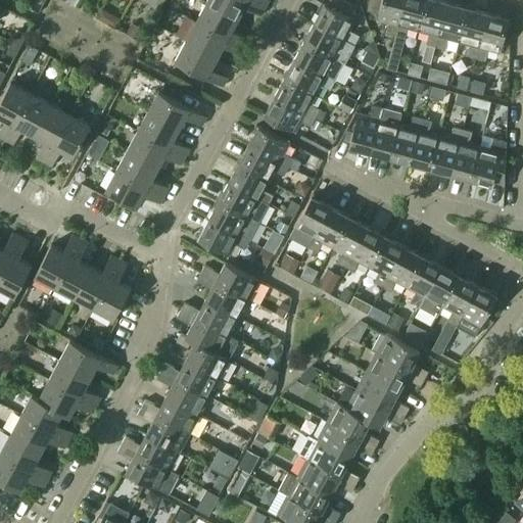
[(206,0),(206,1),(238,17),(244,6),(260,15),(265,7),(251,0),(206,0)]
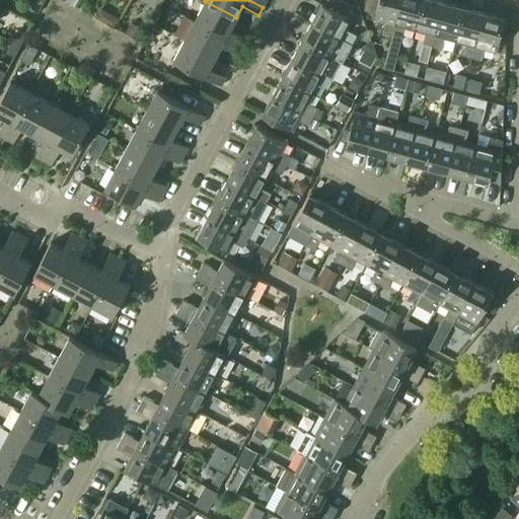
[(311,21),(352,44),(356,34),(347,29),(352,19),(347,16),(352,5),(342,0),(326,0),(324,4),(321,3),(311,21)]
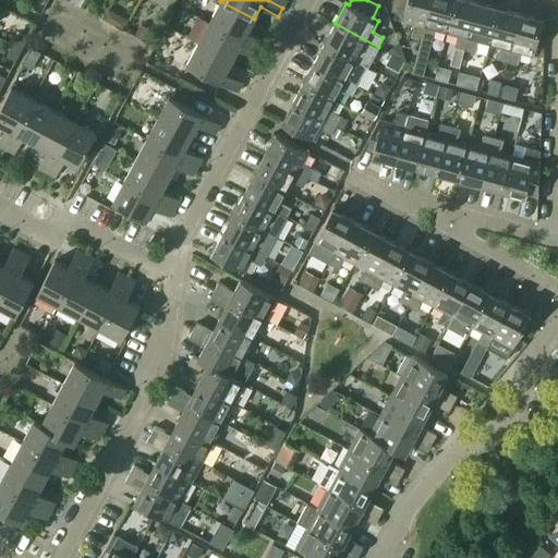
[(422,37),(431,0),(393,0),(391,10),(403,14),(402,20),(414,23),(411,35),(422,37)]
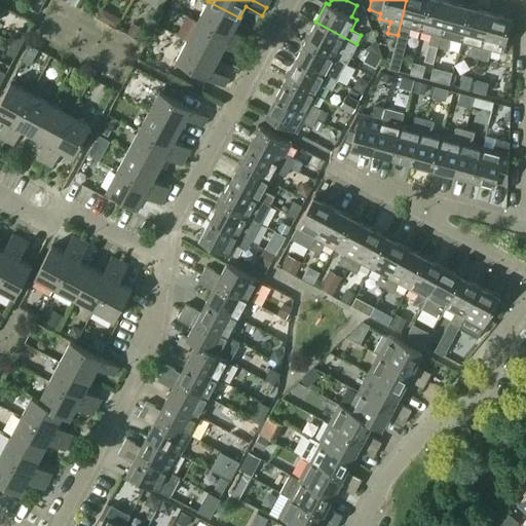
[(428,0),(406,0),(398,35),(407,38),(410,27),(420,30),(428,0)]
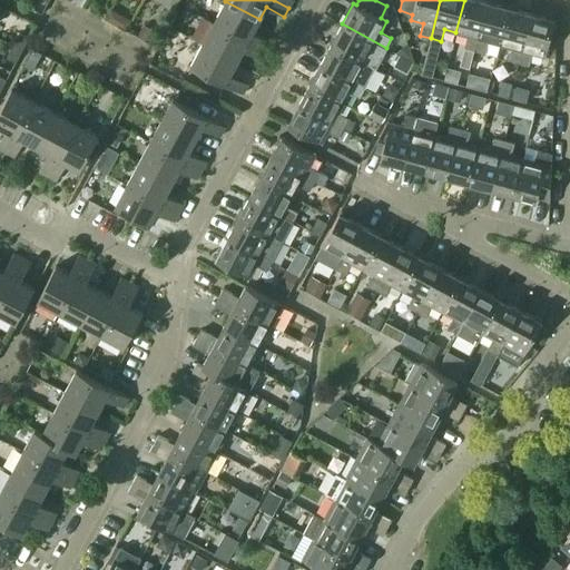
[(474,50),(488,2),(480,0),(464,0),(455,32),(468,36),(464,48),(474,50)]
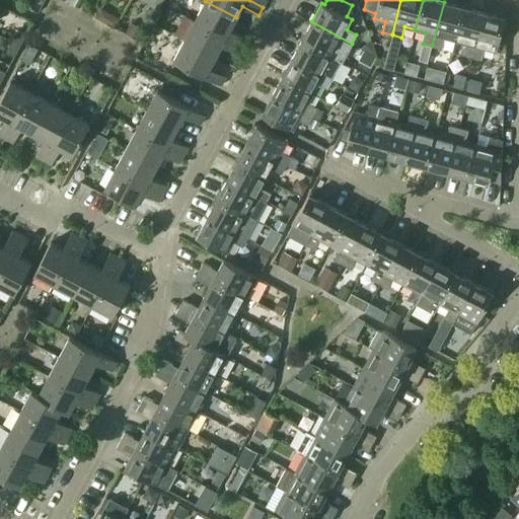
[(195,20),(242,46),(246,38),(230,28),(236,17),(205,1),(195,20)]
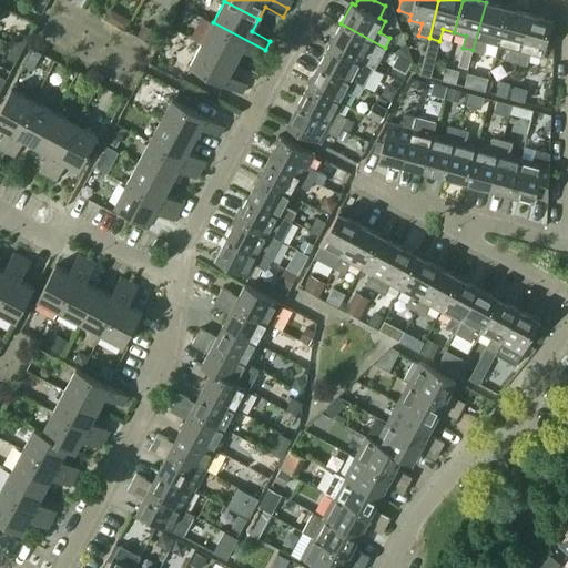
[(507,8),(486,2),(473,50),(483,53),(486,41),(498,44),(507,8)]
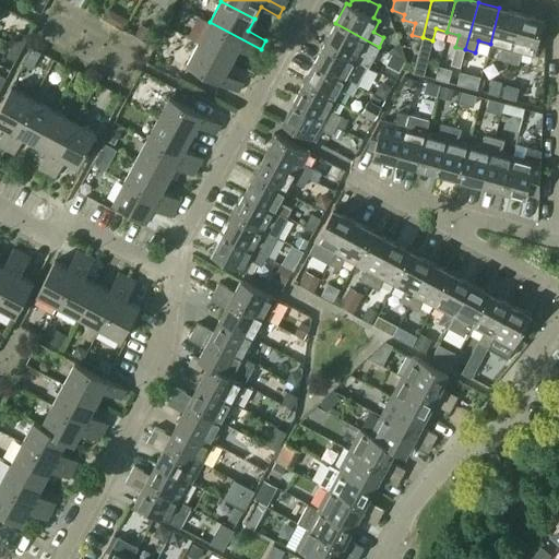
[(521,13),(499,8),(490,44),(501,47),(498,58),(508,61),(521,13)]
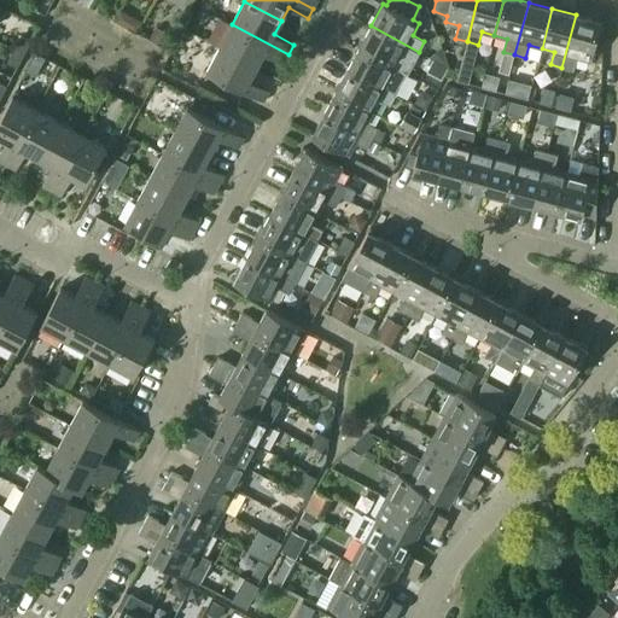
[(576,15),(561,68),(573,70),(576,57),(590,60),(601,22),(576,15)]
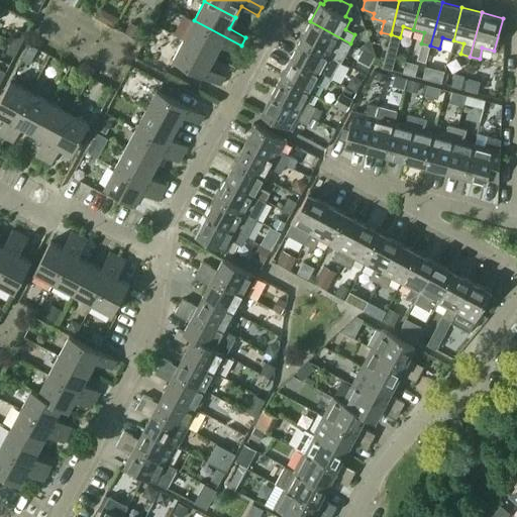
[(194,20),(184,39),(214,56),(220,44),(236,54),(241,45),(194,20)]
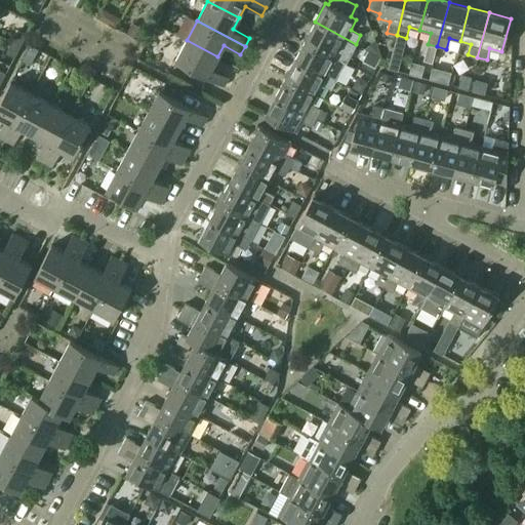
[(355,45),(356,44),(315,22),(305,40),(346,63),(355,45)]
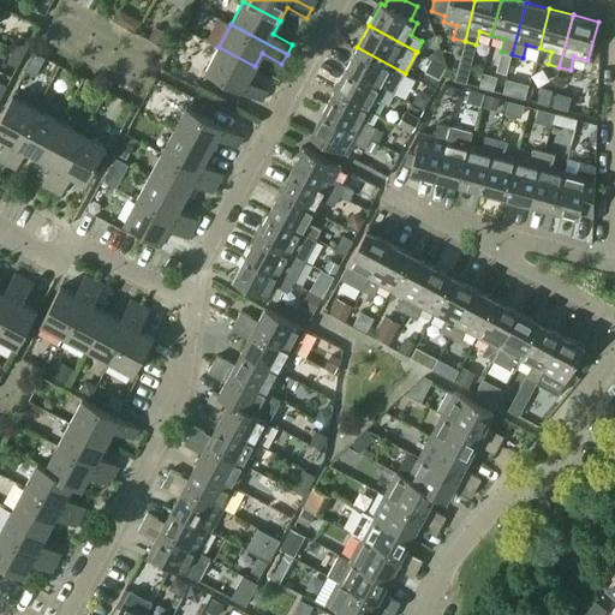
[(13,48),(24,54),(31,40),(22,34),(13,48)]
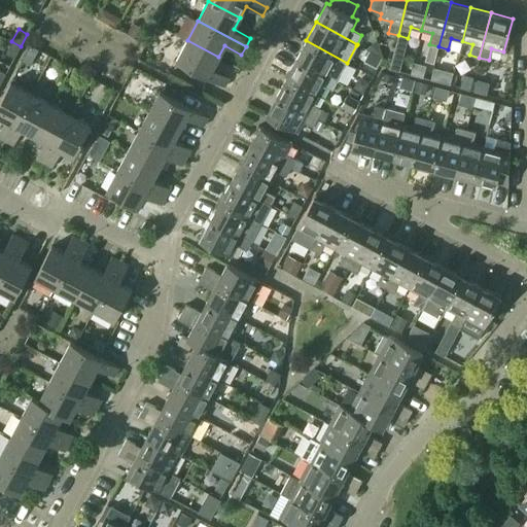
[(218,57),(187,40),(176,61),(224,86),(230,77),(212,68),(218,57)]
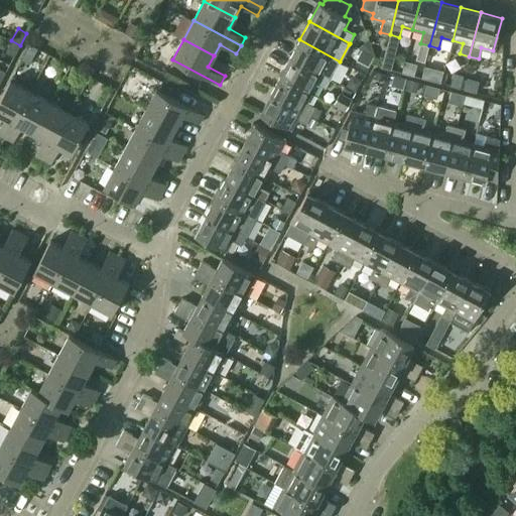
[(340,61),(299,39),(290,57),(331,80),(335,71),(340,61)]
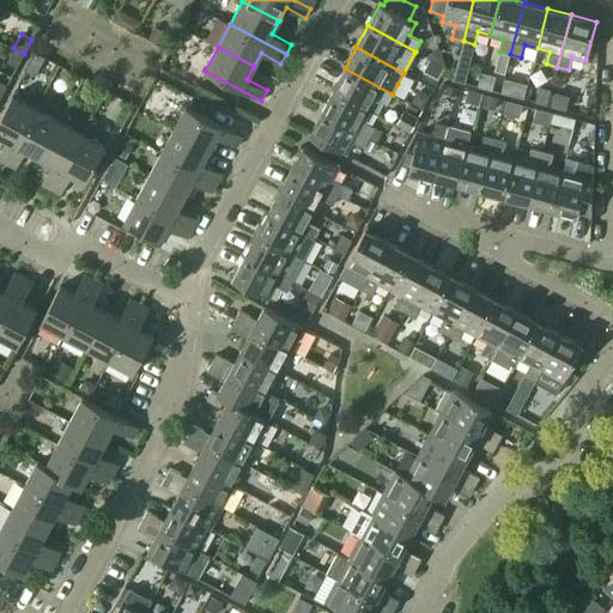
[(437,47),(425,58),(430,60),(444,68),(437,47)]
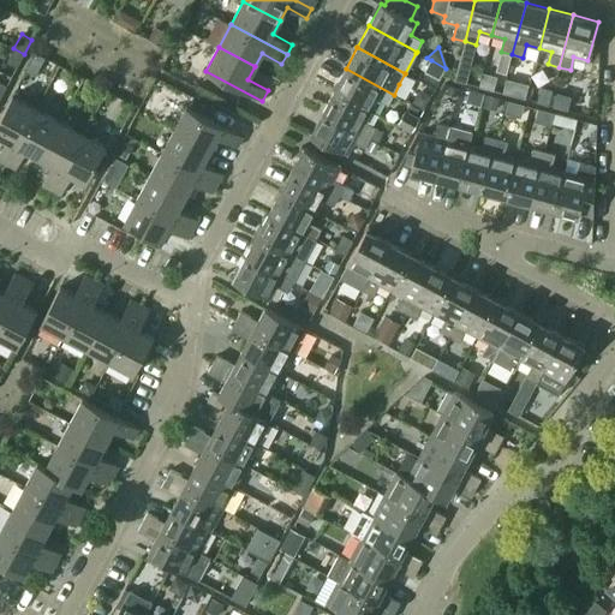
[(24,54),(13,48),(6,61),(17,67),(24,54)]
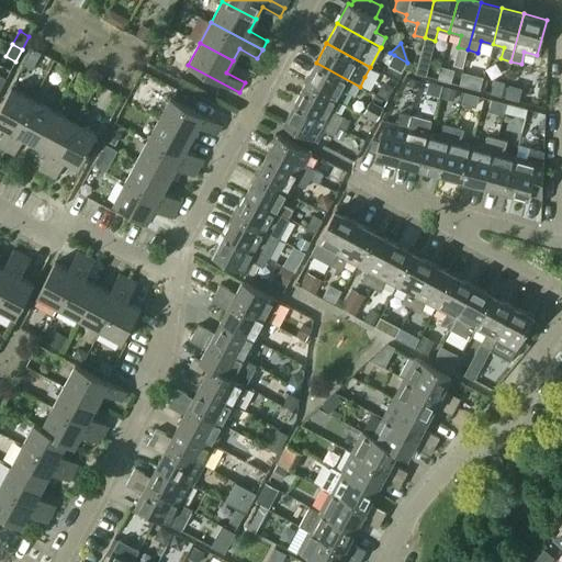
[(394,55),(388,66),(402,72),(404,68),(407,63),(394,55)]
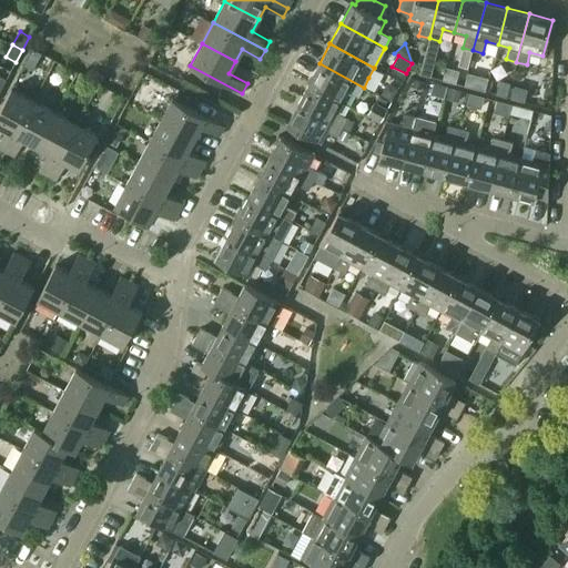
[(320,63),(308,83),(342,101),(347,91),(358,97),(364,88),(320,63)]
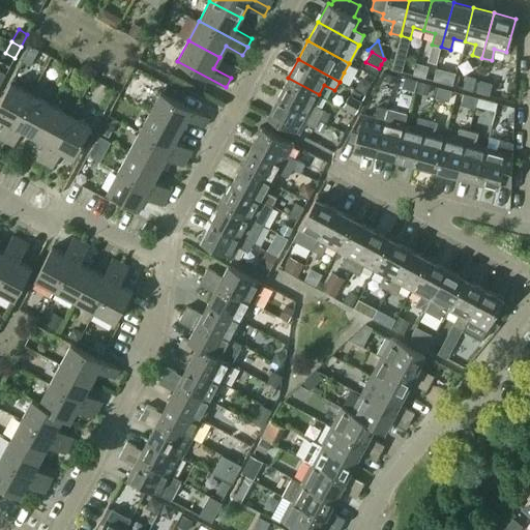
[(417,61),(414,74),(425,77),(429,64),(417,61)]
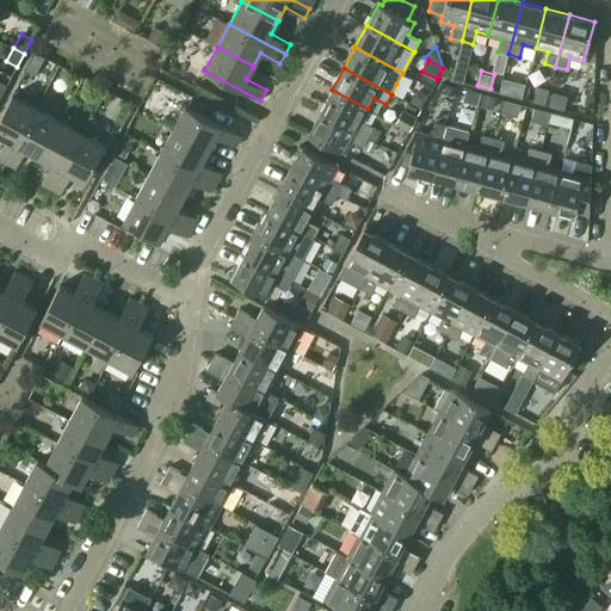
[(510,80),(503,78),(499,92),(506,94),(510,80)]
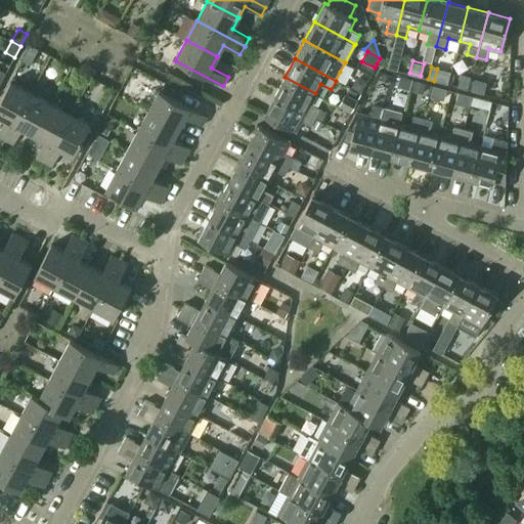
[(383,72),(380,81),(390,83),(392,74),(391,74),(383,72)]
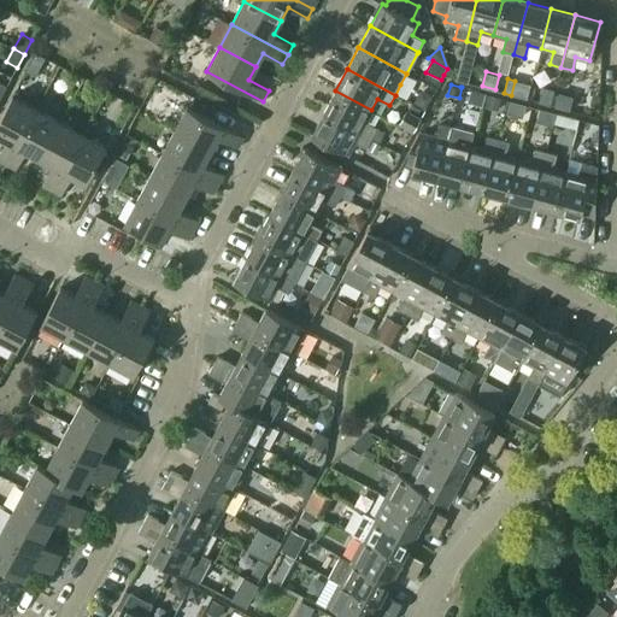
[(532,84),(527,98),(539,101),(551,104),(554,92),(554,89),(544,86),(542,88),(532,84)]
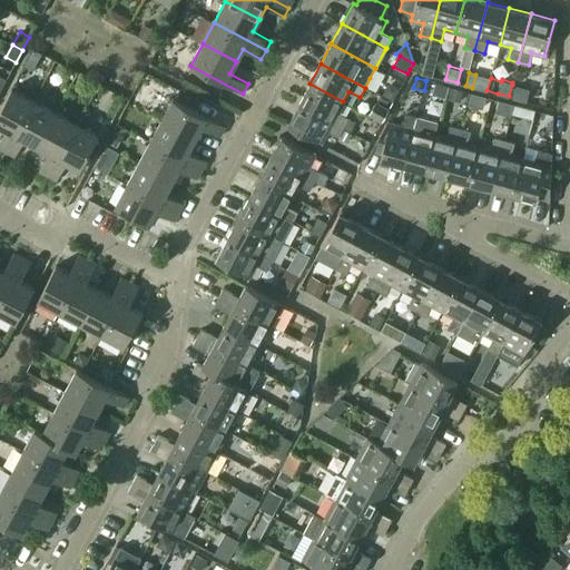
[(434,82),(431,96),(444,99),(448,86),(434,82)]
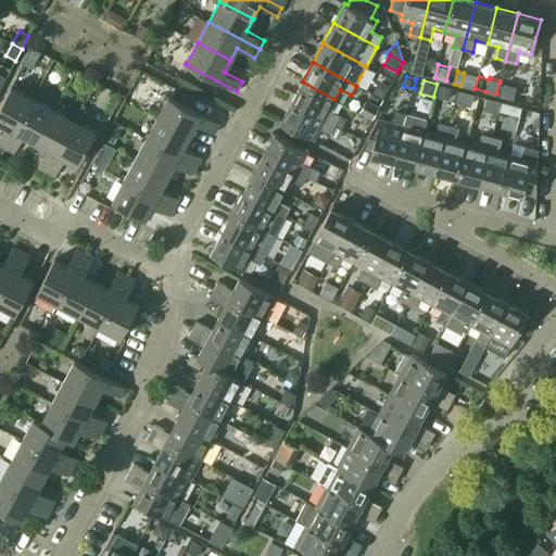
[(329,110),(335,99),(302,81),(292,101),(335,124),(340,115),(329,110)]
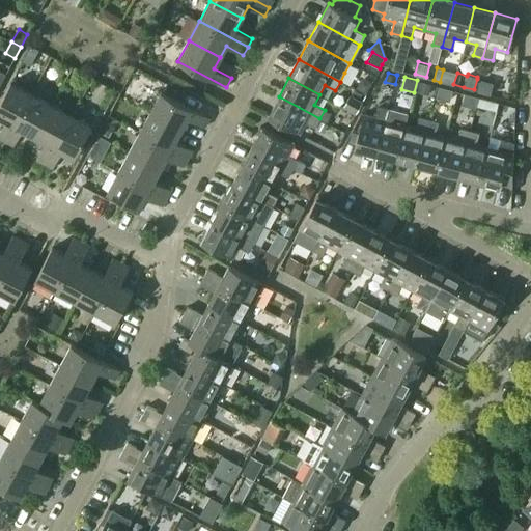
[(362,78),(356,89),(366,94),(371,84),(371,83),(362,78)]
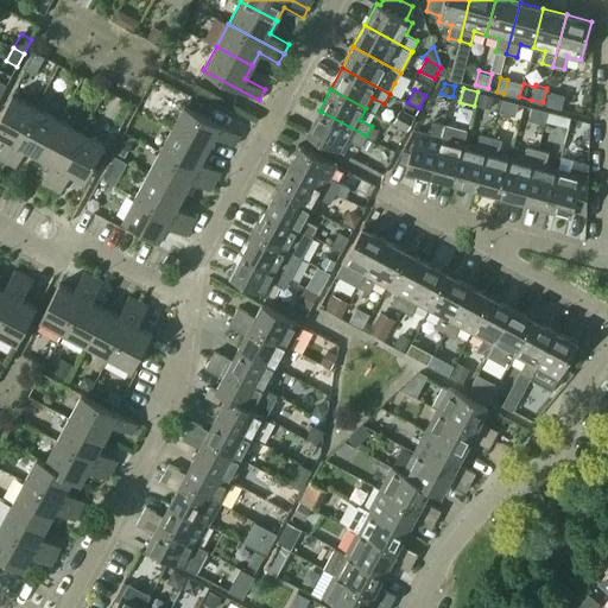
[(546,90),(543,102),(548,105),(562,108),(565,95),(546,90)]
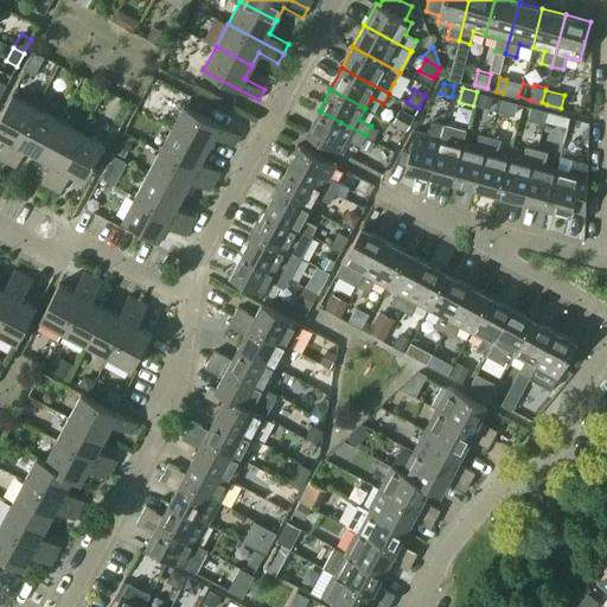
[(479,93),(475,106),(490,109),(493,96),(479,93)]
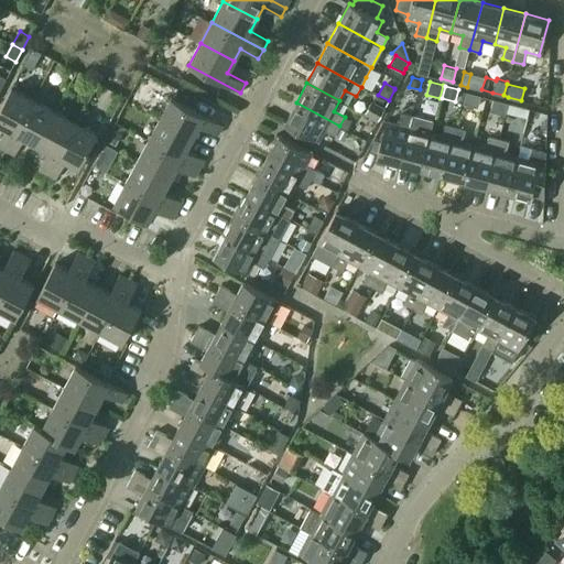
[(0,148),(4,151),(33,99),(11,88),(0,108),(0,125),(6,129),(0,139),(0,148)]
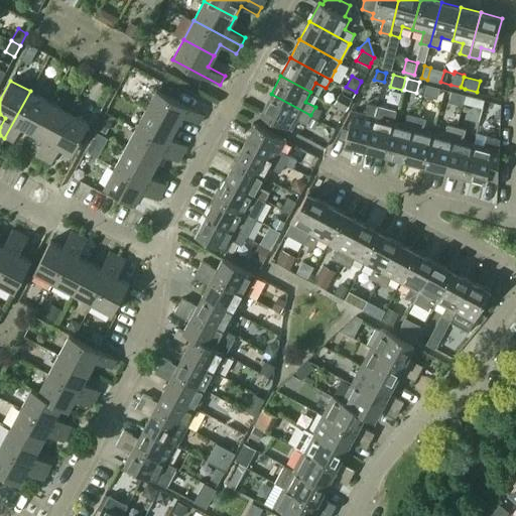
[(426,84),(423,95),(437,99),(440,88),(426,84)]
